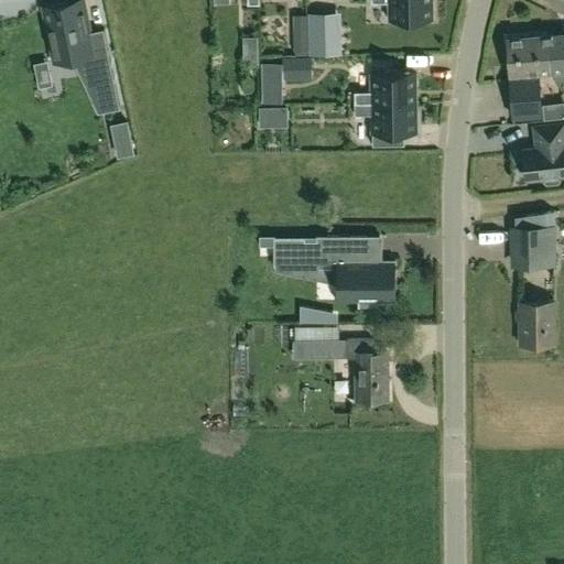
[(75,2),(67,3),(45,8),(55,60),(76,55),(78,55),(79,64),(77,64),(99,111),(120,107),(110,57),(105,58),(104,51),(108,50),(104,29),(88,32),(82,0),(75,2)]
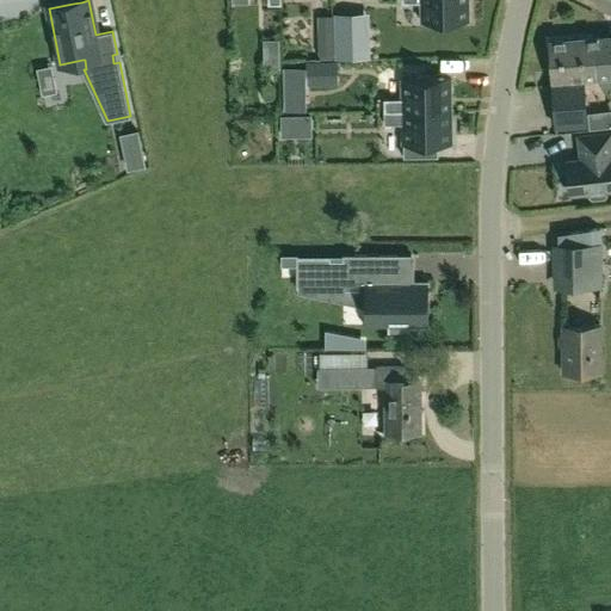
[(368,11),(368,0),(339,0),(339,10),(368,11)]
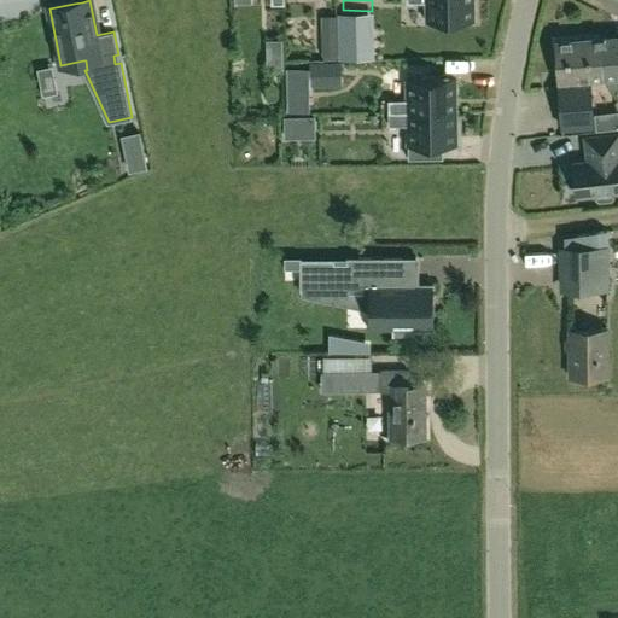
[(425,3),(426,22),(474,21),(473,0),(406,0),(407,4),(425,3)]
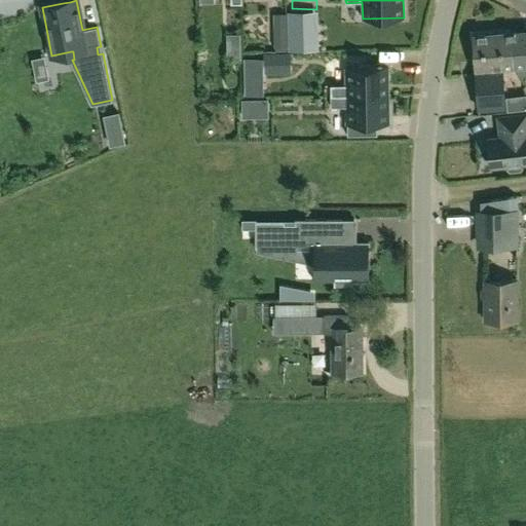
[(274,46),(287,47),(287,31),(274,31),(274,46)]
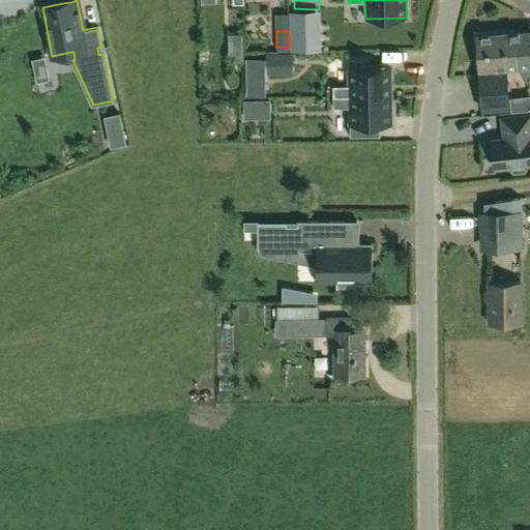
[(529,32),(514,34),(517,65),(519,67),(529,66),(529,32)]
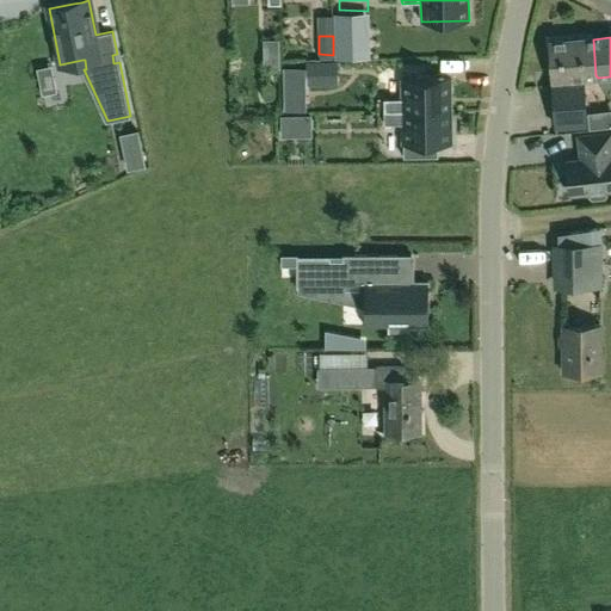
[(368,38),(337,39),(337,57),(368,57),(368,38)]
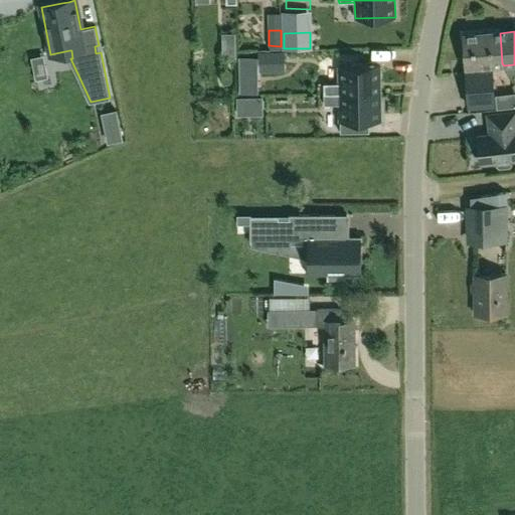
[(235,57),(235,33),(223,33),(223,57),(235,57)]
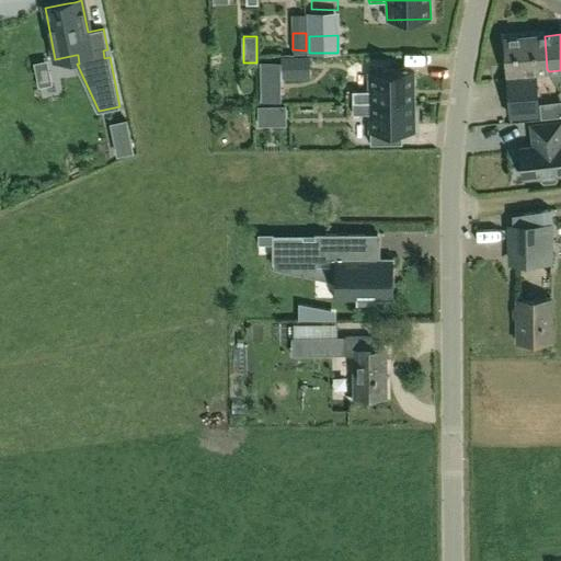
[(547,69),(545,36),(504,39),(507,75),(549,71),(547,69)]
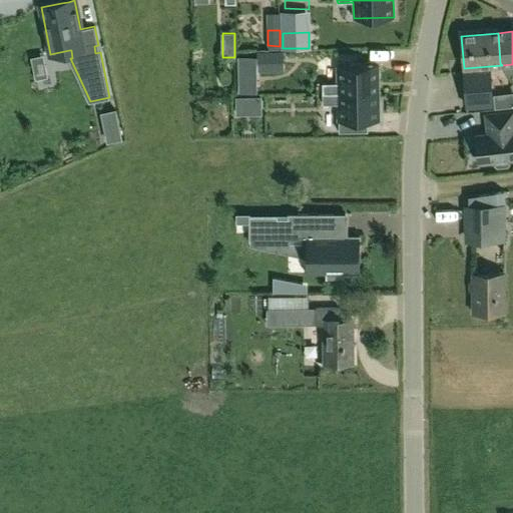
[(259,70),(283,69),(283,53),(259,54),(259,70)]
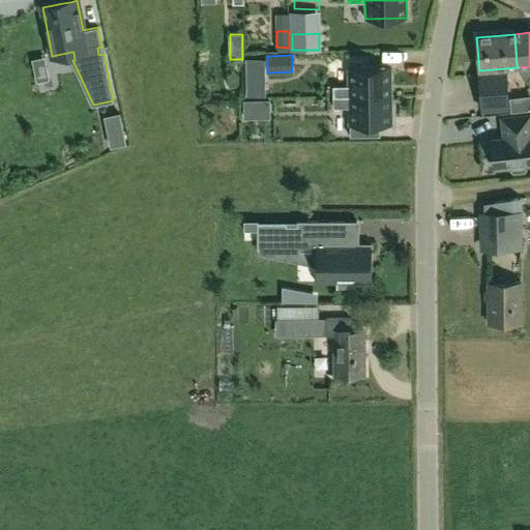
[(265,97),(265,60),(246,60),(247,97),(265,97)]
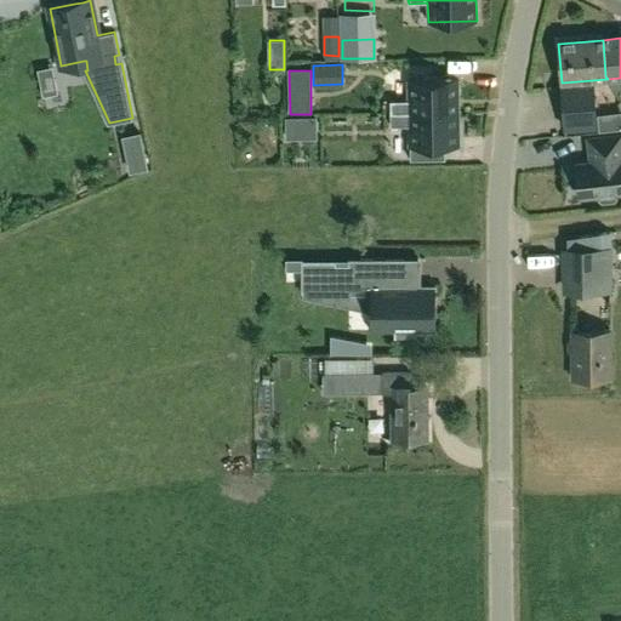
[(457,80),(409,81),(409,101),(389,101),(391,114),(459,113),(457,80)]
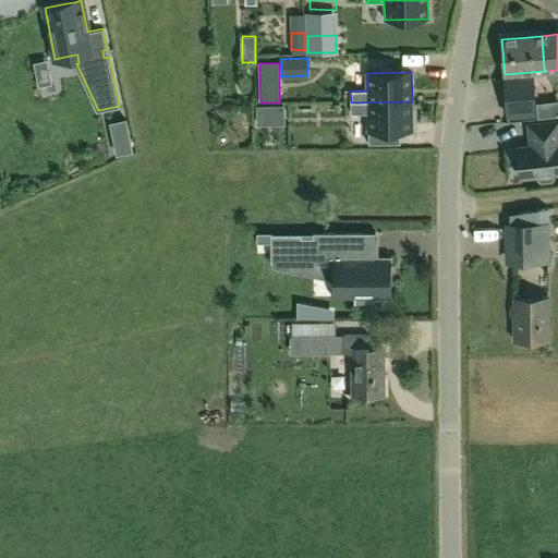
[(505,76),(508,117),(536,114),(534,74),(505,76)]
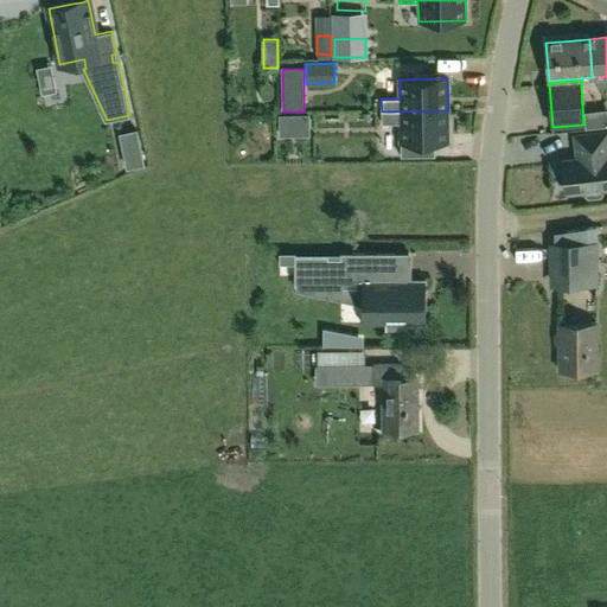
[(382,123),(401,123),(401,157),(435,155),(435,141),(448,141),(448,110),(382,112),(382,123)]
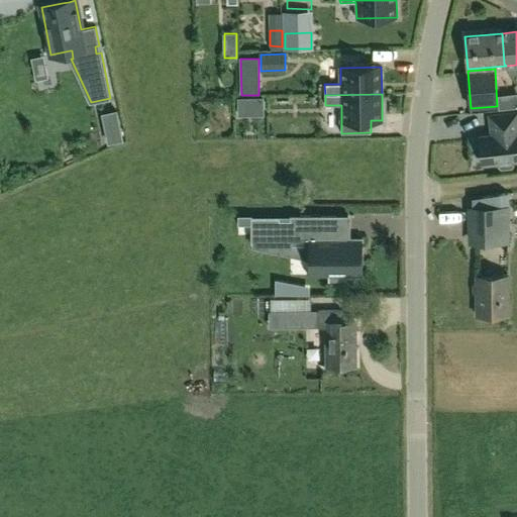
[(264,99),(237,100),(238,117),(264,117),(264,99)]
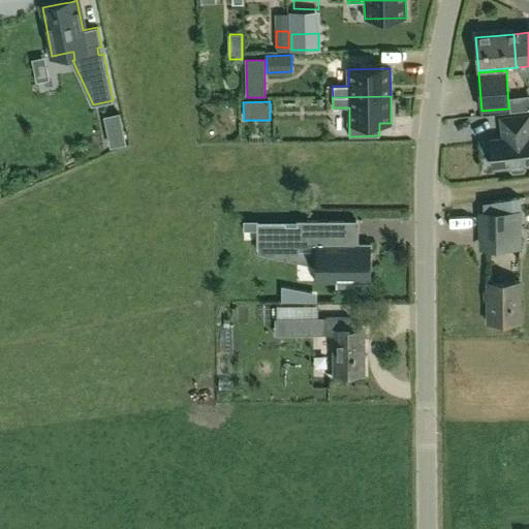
[(112,148),(127,145),(121,115),(104,119),(112,148)]
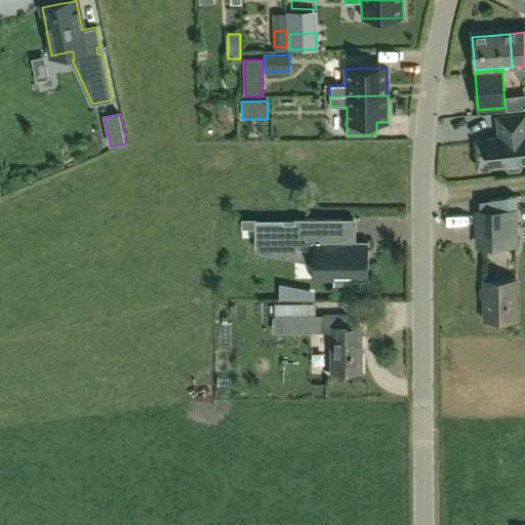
[(501,132),(502,138),(488,140),(489,145),(487,147),(488,155),(490,156),(491,168),(507,167),(508,171),(510,173),(521,172),(523,169),(522,165),(524,164),(524,115),(498,119),(499,132),(501,132)]
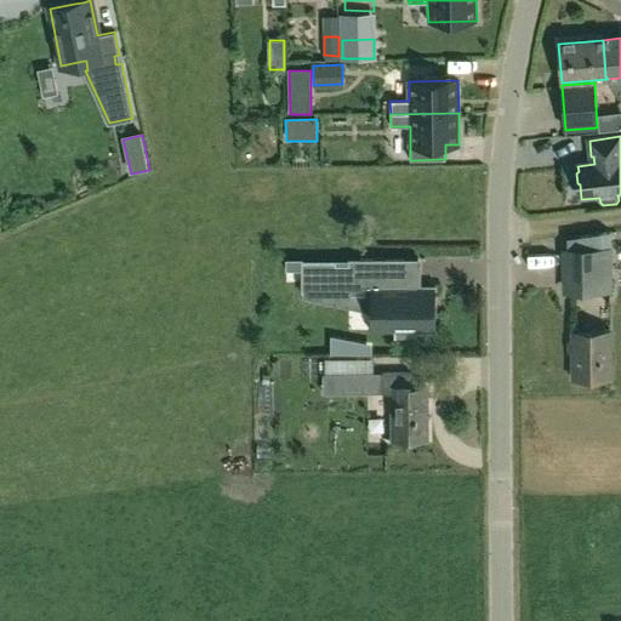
[(567,250),(568,292),(611,291),(610,250),(567,250)]
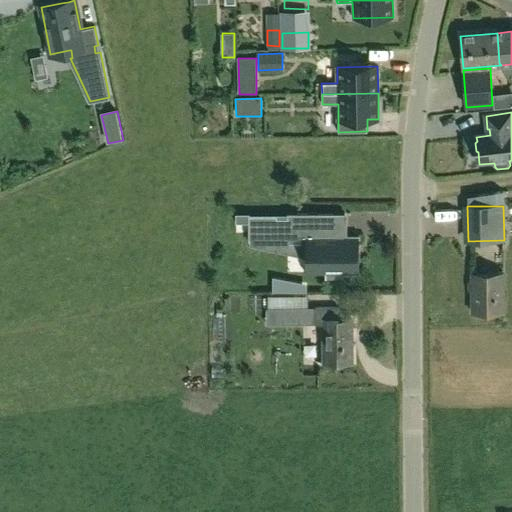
[(343,273),(356,273),(356,237),(344,237),(343,214),(344,214),(344,213),(287,213),(287,218),(277,218),(277,215),(250,215),(250,214),(248,214),(248,240),(250,240),(308,239),(308,259),(308,273),(325,273),(325,278),(326,278),(326,277),(343,277),(343,273)]
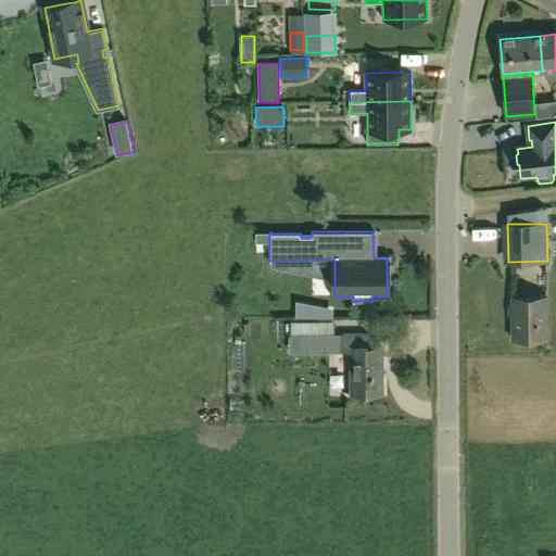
[(512,299),(513,340),(547,339),(546,298),(512,299)]
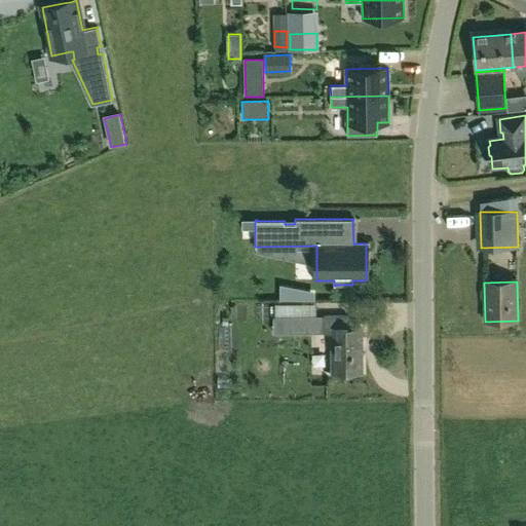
[(332,372),(362,371),(362,328),(347,328),(348,315),(324,316),(324,333),(332,333),(332,372)]
